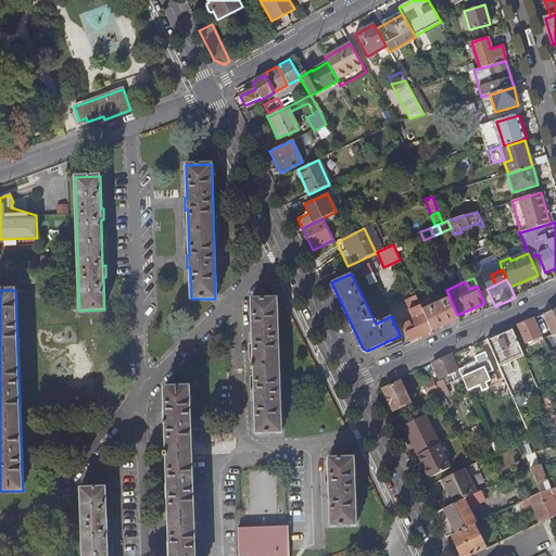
[(421,339),(432,333),(432,331),(422,310),(416,297),(416,295),(404,301),(414,321),(412,323),(411,321),(402,325),(409,341),(420,337),(421,339)]
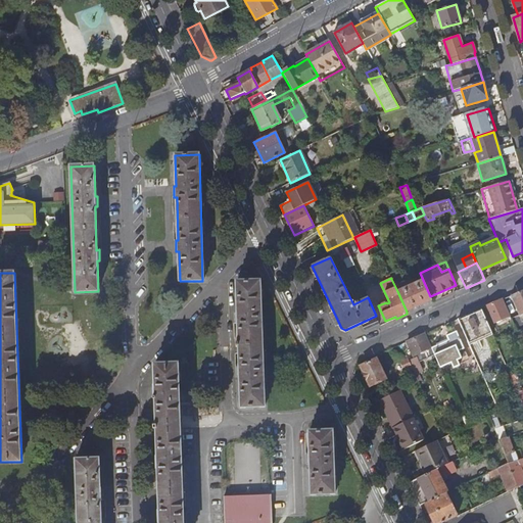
[(407,312),(432,300),(430,296),(423,280),(397,291),(407,312)]
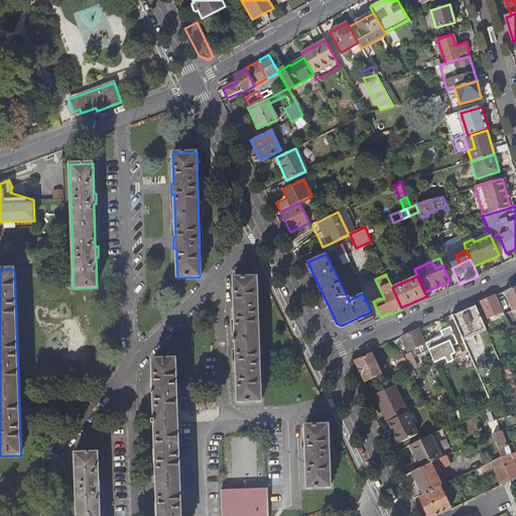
[(261,401),(256,277),(233,278),(234,308),(232,308),(232,318),(235,318),(235,339),(233,339),(232,343),(235,343),(236,361),(234,362),(234,372),(236,372),(238,402),(261,401)]
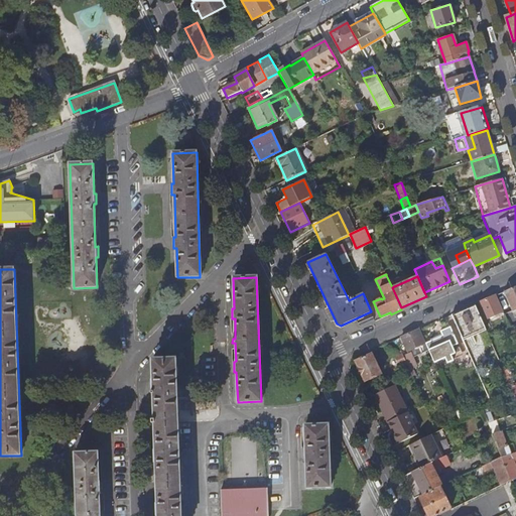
[(511,328),(515,326),(515,286),(504,291),(512,311),(505,314),(511,328)]
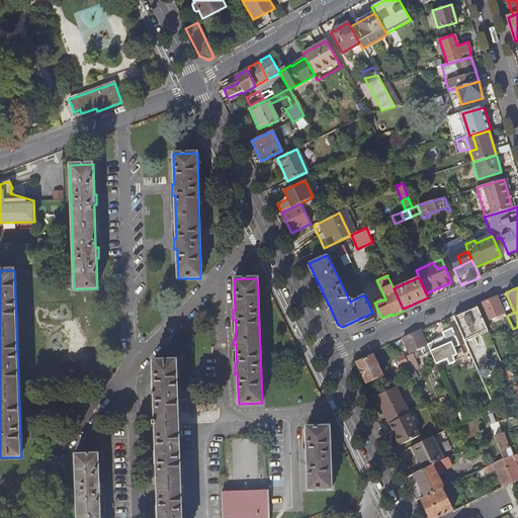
[(489,320),(505,313),(498,296),(482,304),(489,320)]
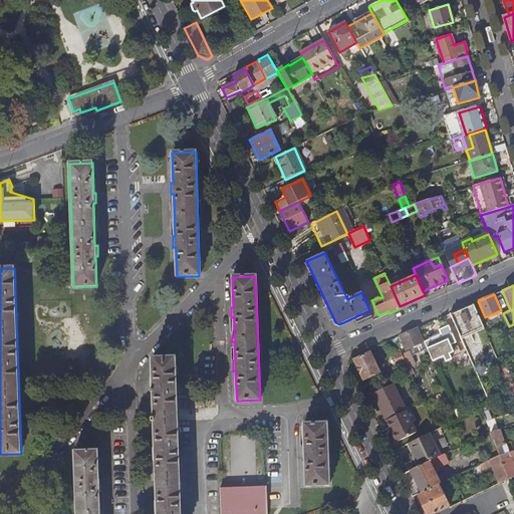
[(473,303),(451,313),(453,318),(457,329),(461,338),(484,327),(481,321),(473,303)]
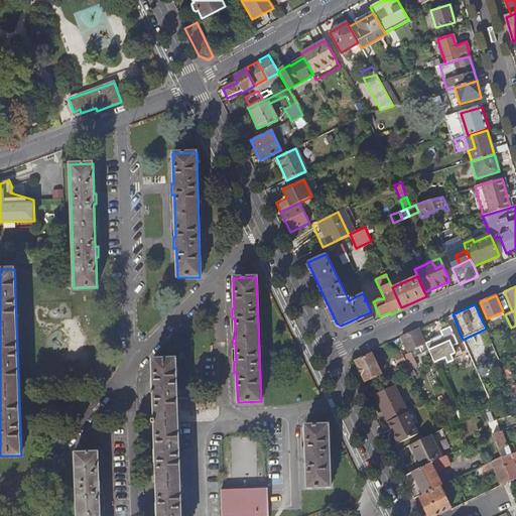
[(452,356),(461,351),(450,328),(440,332),(442,337),(426,344),(429,351),(434,363),(445,358),(448,363),(454,361),(452,356)]
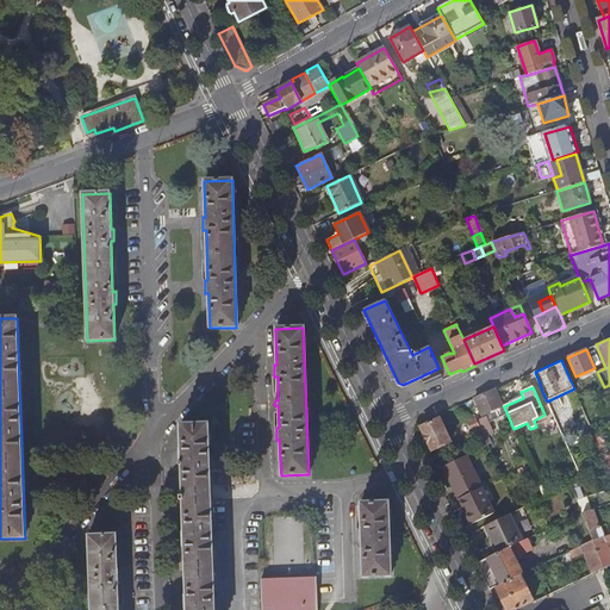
[(483,416),(503,406),(495,390),(474,399),(483,416)]
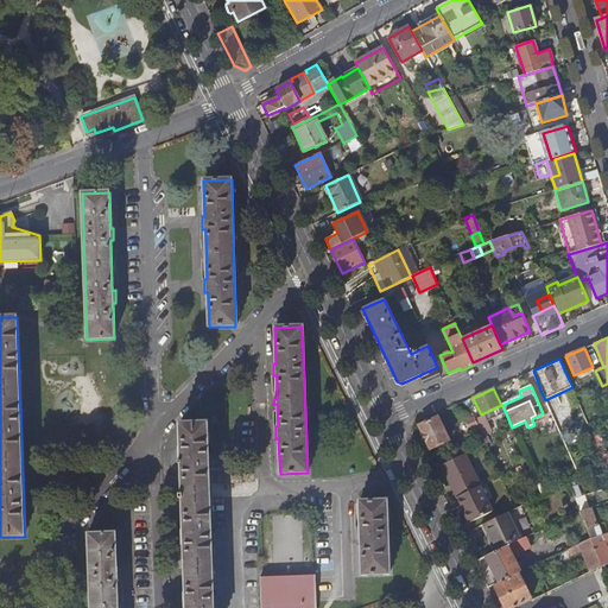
[(487,422),(506,413),(502,405),(501,404),(501,405),(481,415),(482,417),(485,416),(487,422)]
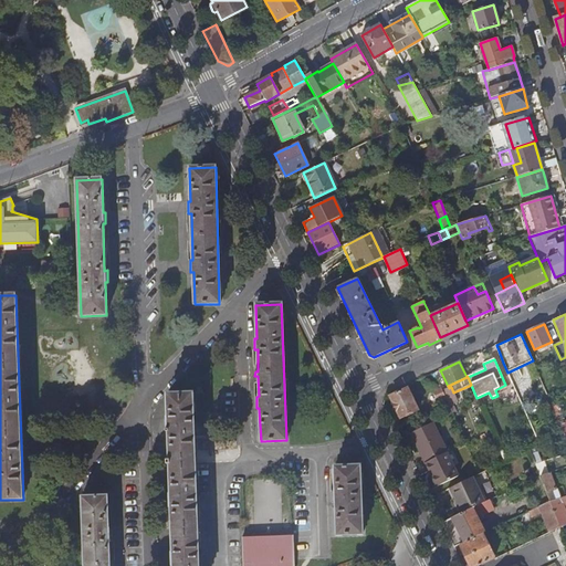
[(449,415),(453,412),(450,405),(443,390),(441,385),(433,388),(439,400),(443,398),(444,401),(443,402),(449,415)]
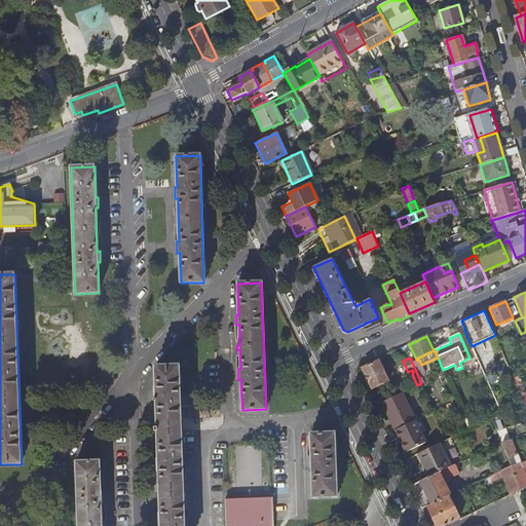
[(418,376),(424,373),(421,365),(419,360),(417,361),(412,363),(418,376)]
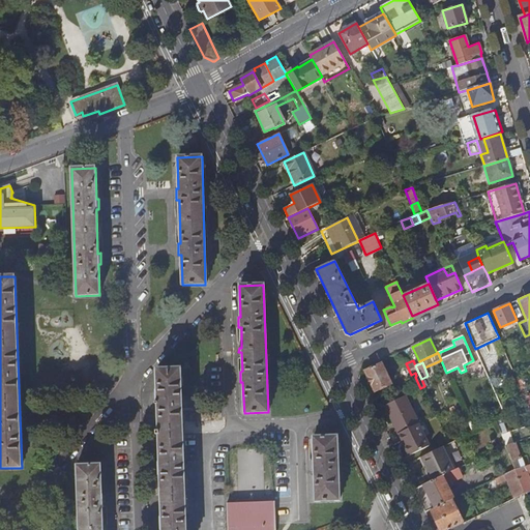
[(391,384),(382,363),(365,372),(375,392),(391,384)]
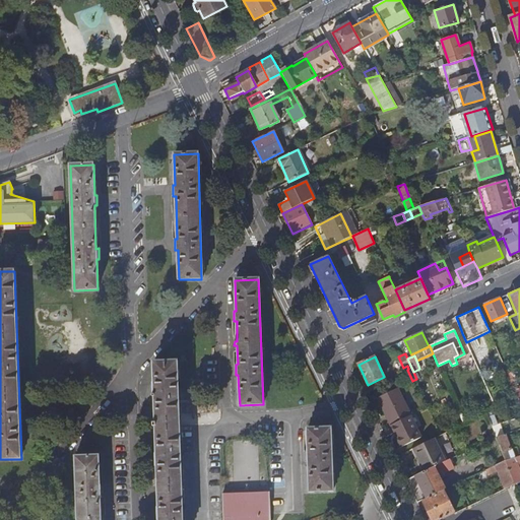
[(182,519),(177,362),(153,363),(154,385),(152,385),(152,397),(154,397),(155,424),(153,424),(153,428),(155,428),(157,455),(154,455),(154,466),(157,466),(158,508),(156,509),(156,519),(159,519),(158,519),(182,519)]
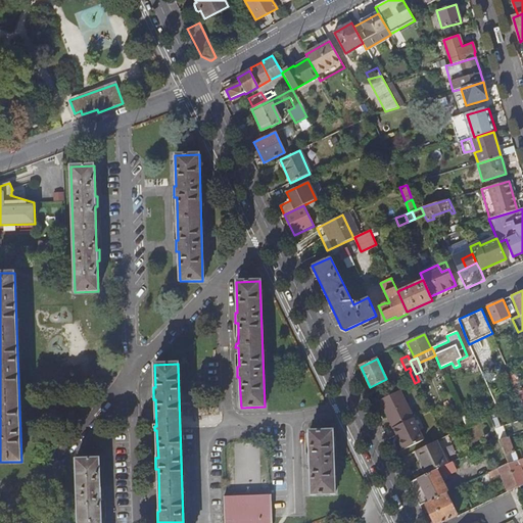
[(413,418),(399,391),(380,400),(393,427),(413,418)]
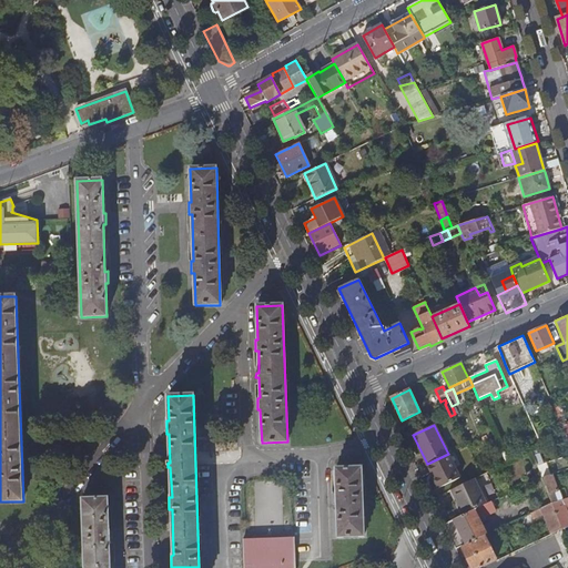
[(438,488),(460,478),(448,454),(427,464),(438,488)]
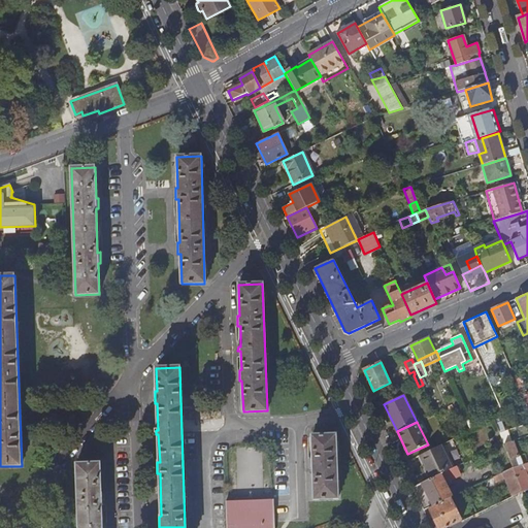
[(504,443),(509,441),(506,431),(500,433),(504,443)]
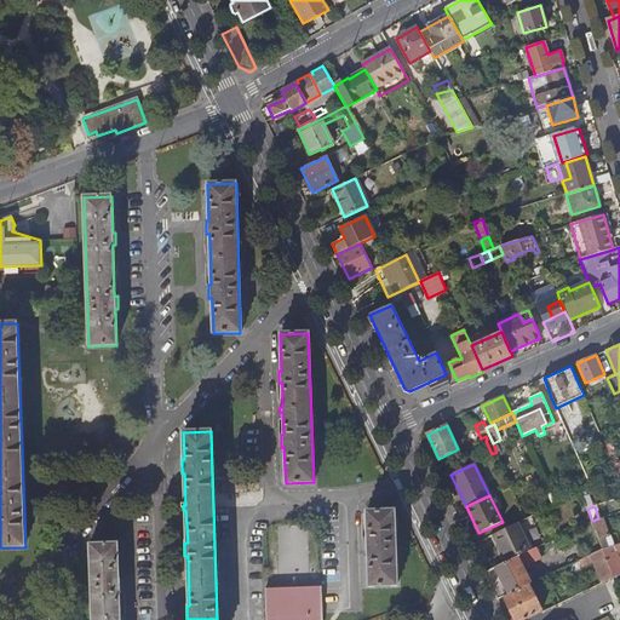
[(397,585),(394,510),(366,511),(367,537),(365,537),(365,550),(367,550),(369,586),(397,585)]
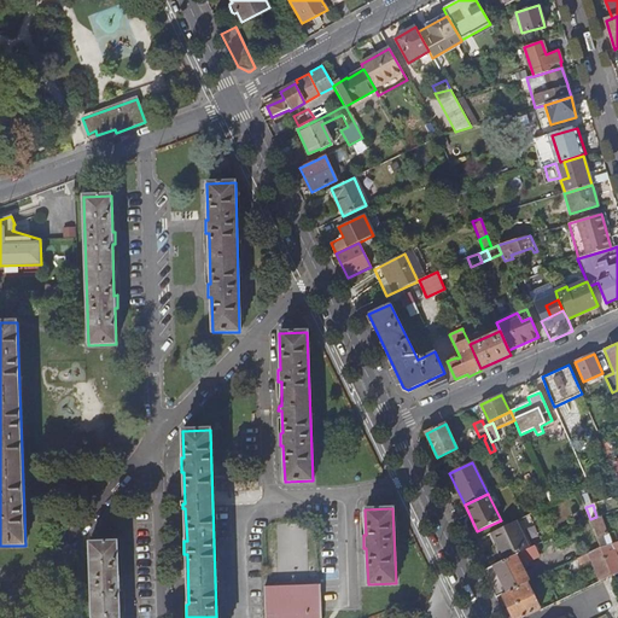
[(601,547),(608,544),(598,518),(590,519),(601,547)]
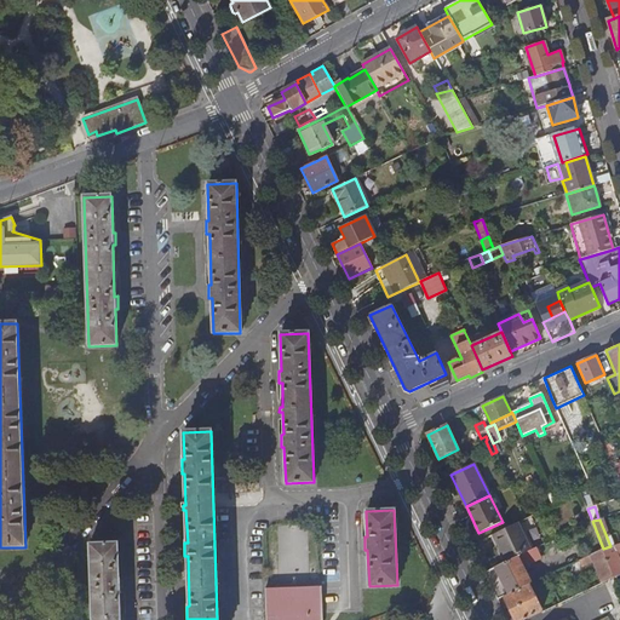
[(505,562),(530,550),(517,523),(493,534),(505,562)]
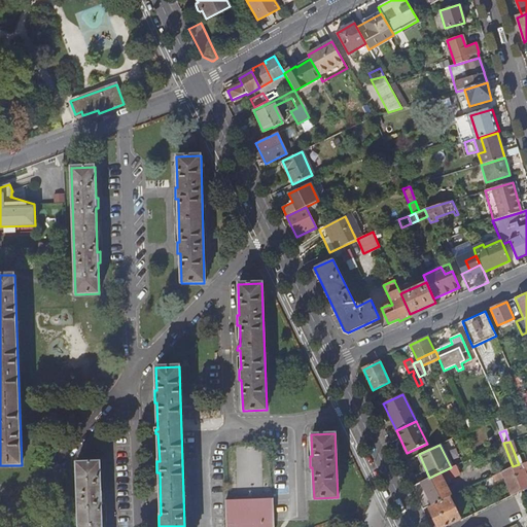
[(526,475),(526,472),(526,471),(526,461),(519,464),(513,466),(522,491),(526,489),(526,475)]
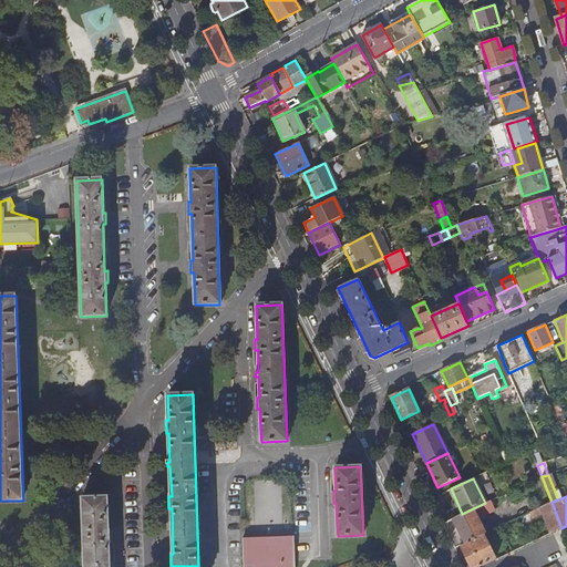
[(107,497),(82,498),(84,566),(110,566),(110,542),(112,542),(111,529),(109,529),(107,497)]
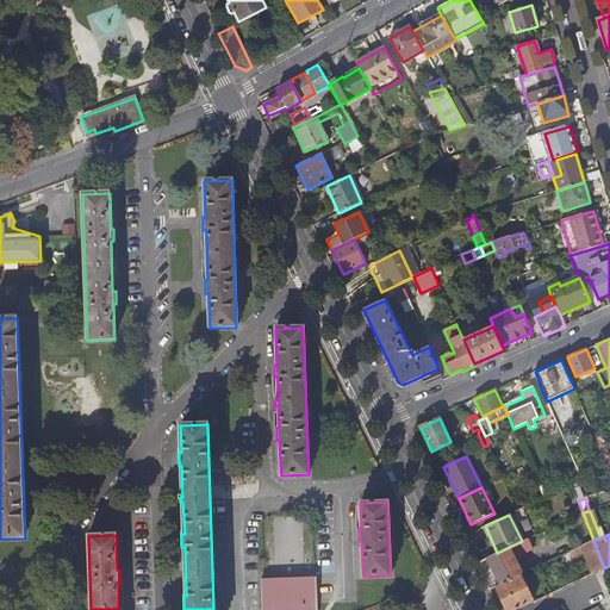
[(496,586),(521,574),(512,558),(533,548),(528,539),(522,541),(497,553),(477,562),(490,589),(496,586)]
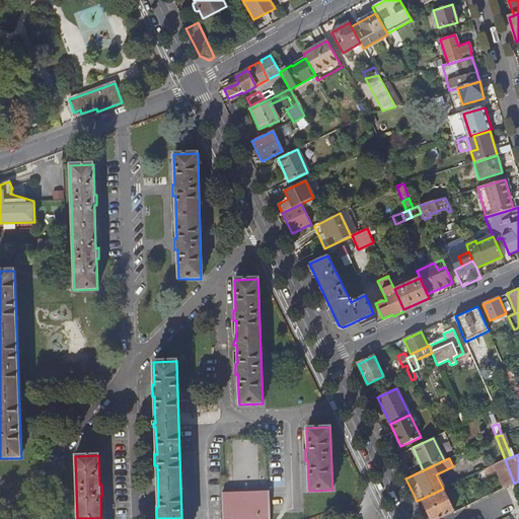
[(504,488),(514,484),(505,460),(505,459),(485,469),(488,474),(497,470),(504,488)]
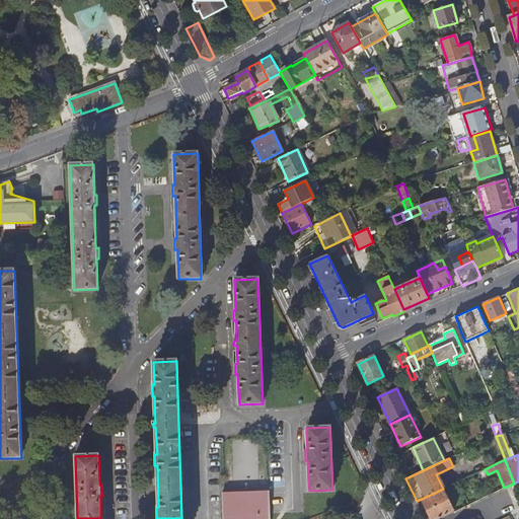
[(431,518),(440,518),(454,512),(443,489),(422,499),(431,518)]
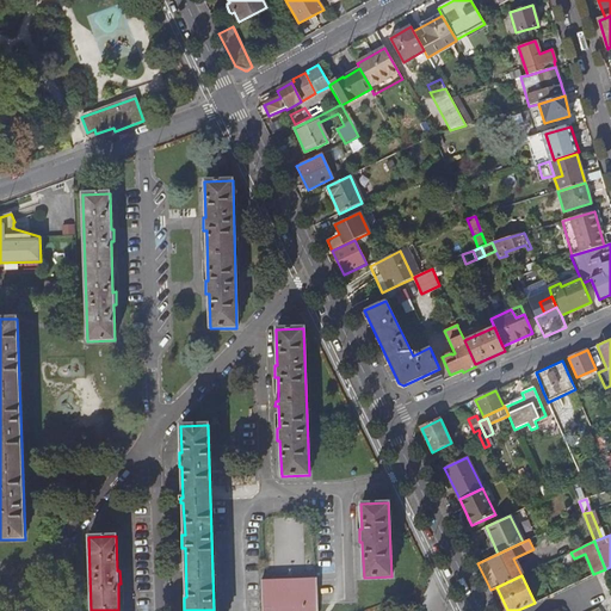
[(318,610),(316,579),(261,580),(261,610),(318,610)]
